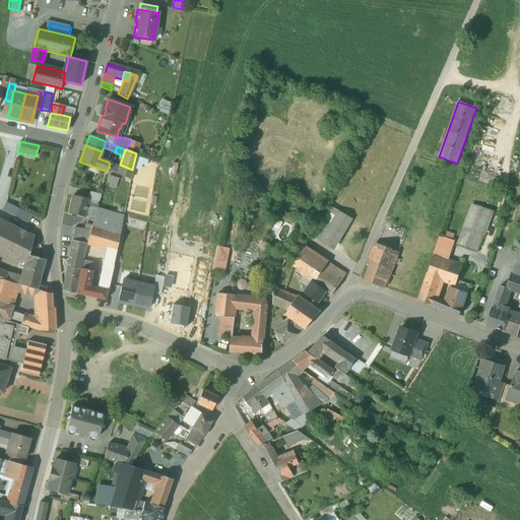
[(132,170),(120,165),(117,174),(130,179),(132,170)]
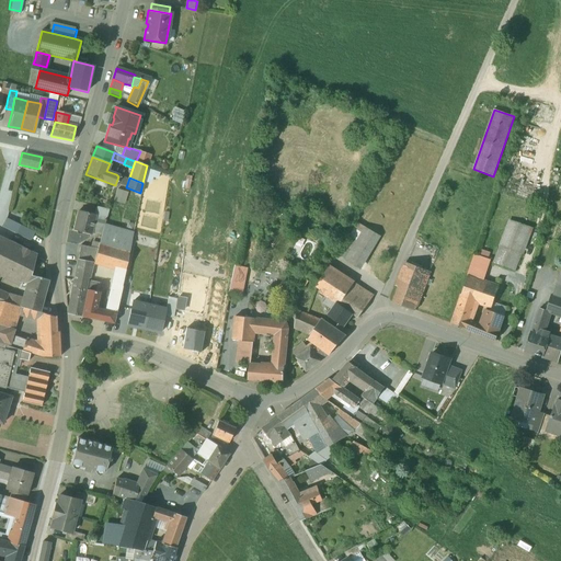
[(109,209),(96,207),(94,215),(95,215),(106,218),(109,209)]
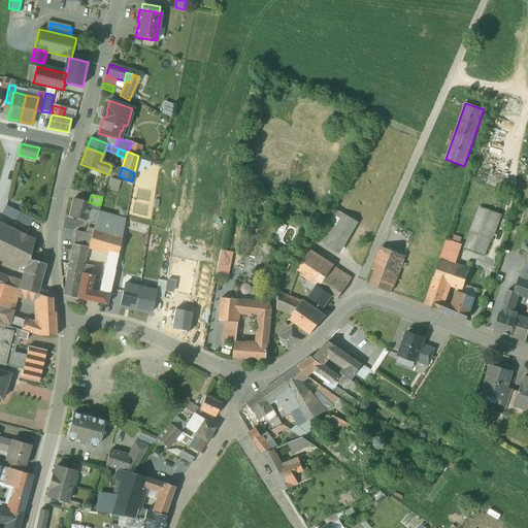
[(89,202),(75,198),(70,217),(86,221),(86,218),(90,202),(89,202)]
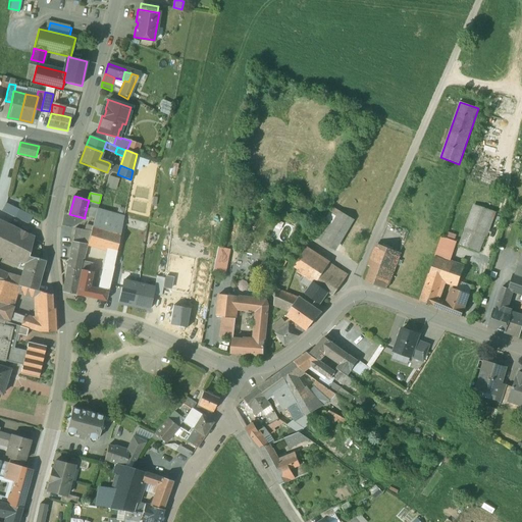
[(337,199),(332,207),(340,211),(345,203),(337,199)]
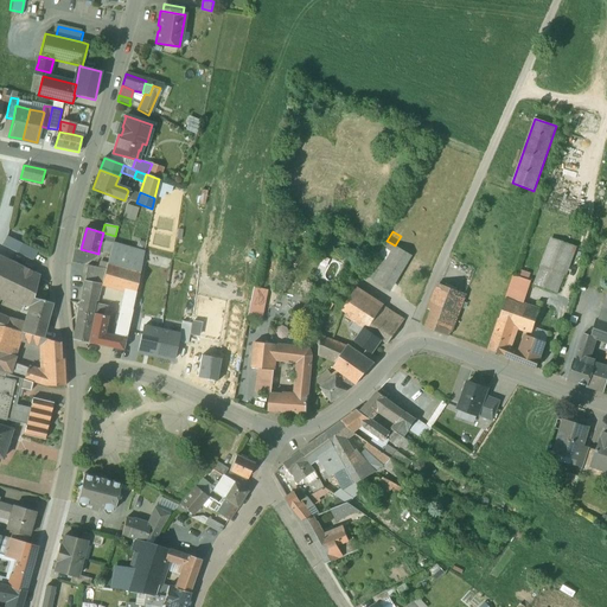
[(115,236),(103,232),(98,250),(110,253),(115,236)]
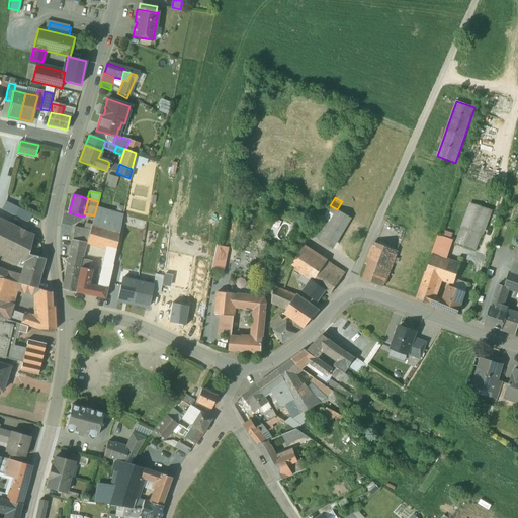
[(31,214),(6,201),(2,209),(27,223),(31,214)]
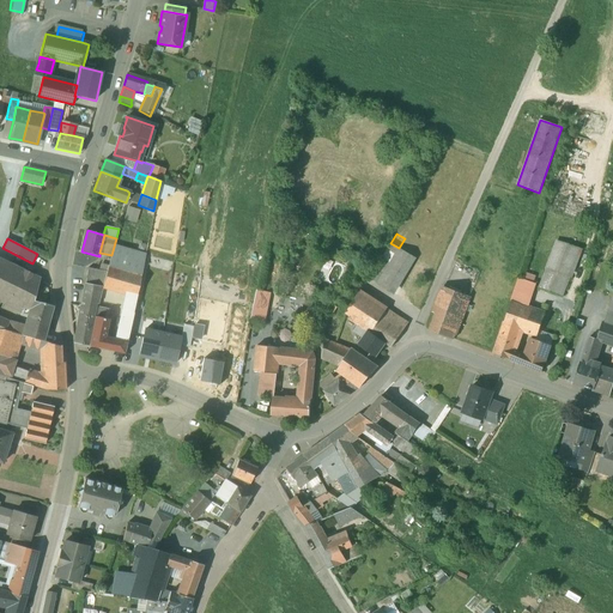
[(578,248),(557,241),(546,268),(569,277),(578,248)]
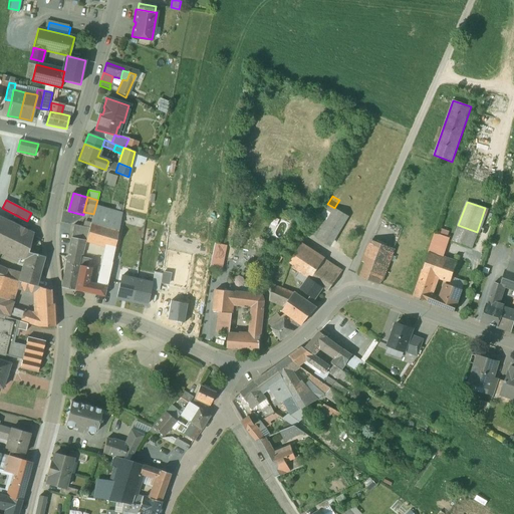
[(119,213),(96,206),(90,225),(115,232),(119,213)]
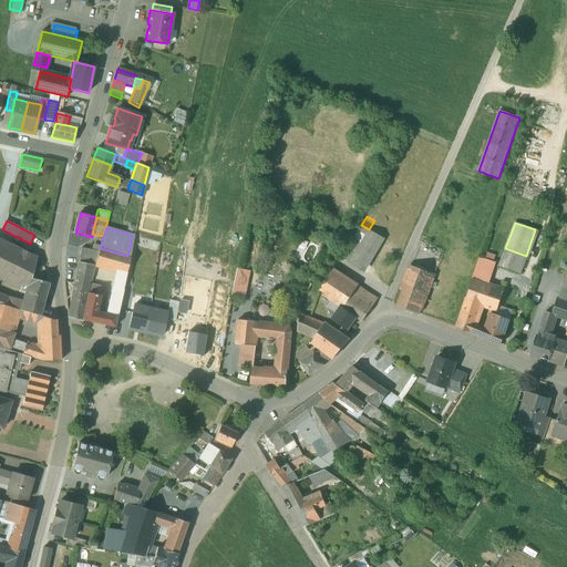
[(382,237),(369,229),(357,250),(370,258),(382,237)]
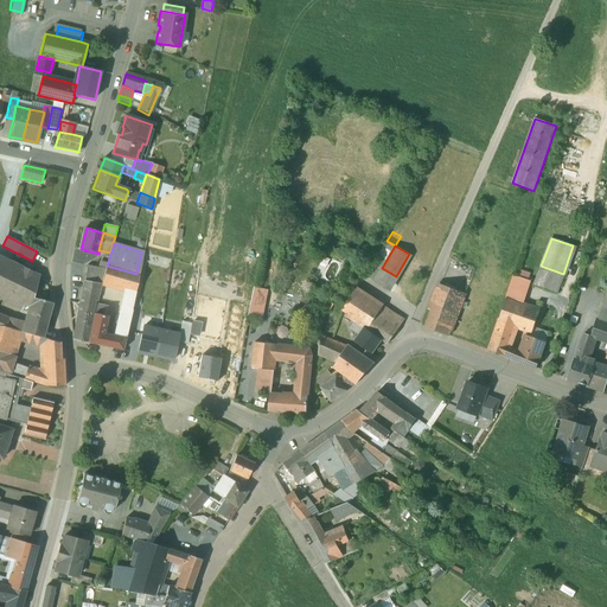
[(11,263),(0,256),(0,283),(14,291),(25,270),(16,264),(17,263),(12,261),(11,263)]
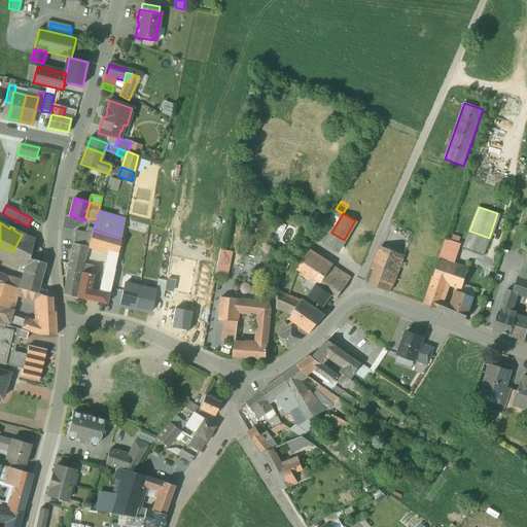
[(92,234),(76,231),(73,244),(88,247),(92,234)]
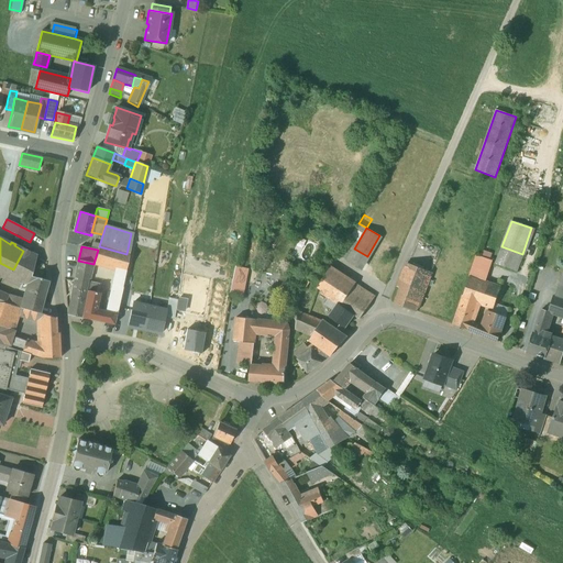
[(130,255),(99,246),(98,250),(94,264),(94,265),(125,273),(125,269),(130,255)]
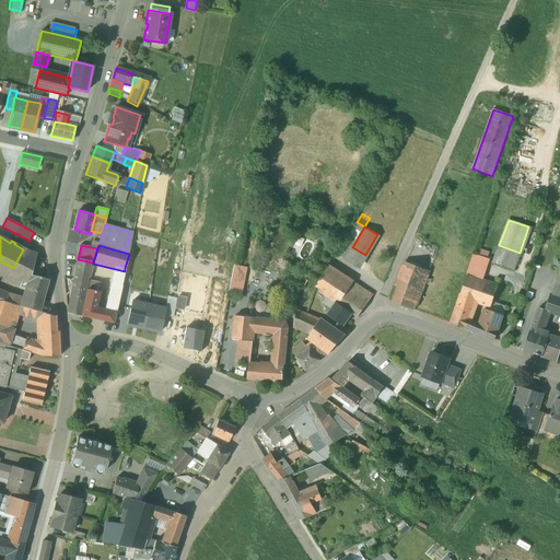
[(520,253),(499,245),(492,263),(513,270),(520,253)]
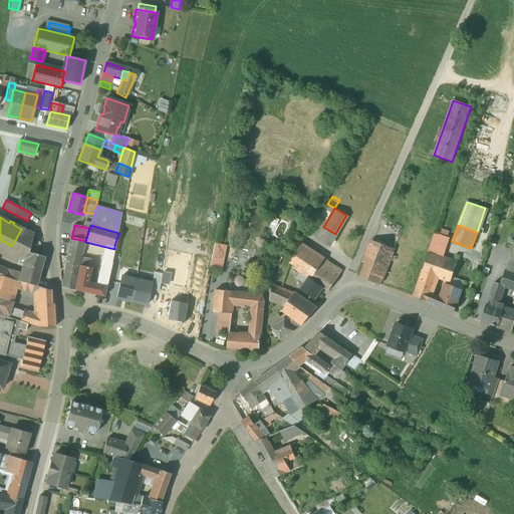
[(335,234),(323,227),(316,238),(328,245),(335,234)]
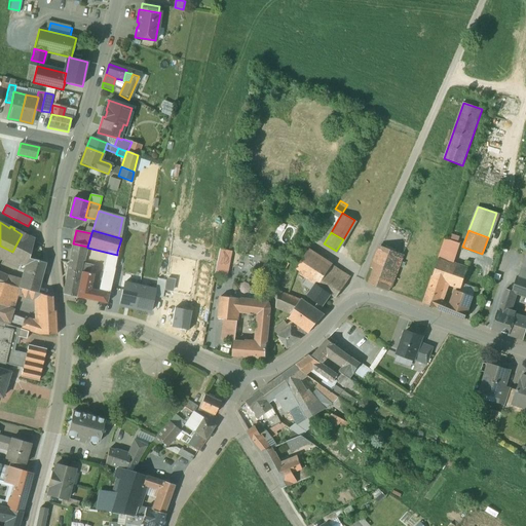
[(34,240),(22,234),(12,252),(25,258),(29,260),(29,259),(34,240)]
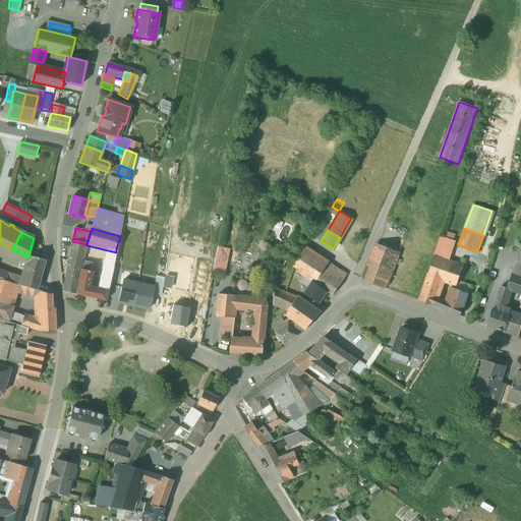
[(441,236),(427,274),(441,279),(441,281),(452,285),(456,286),(463,268),(463,267),(458,265),(447,261),(453,240),(441,236)]
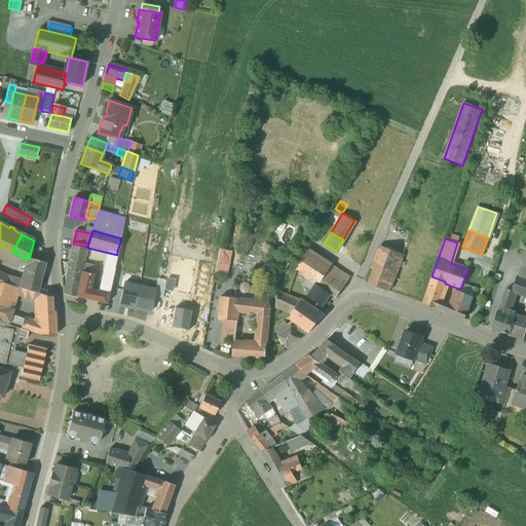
[(87,247),(73,243),(68,271),(80,273),(82,261),(83,261),(87,248),(87,247)]
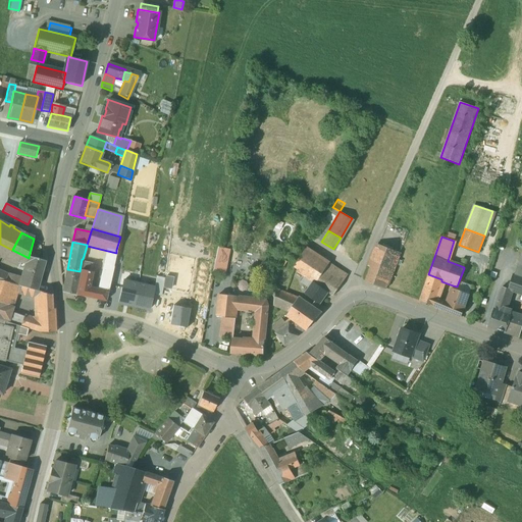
[(12,250),(0,244),(0,256),(1,255),(19,265),(20,264),(20,262),(24,256),(12,250)]
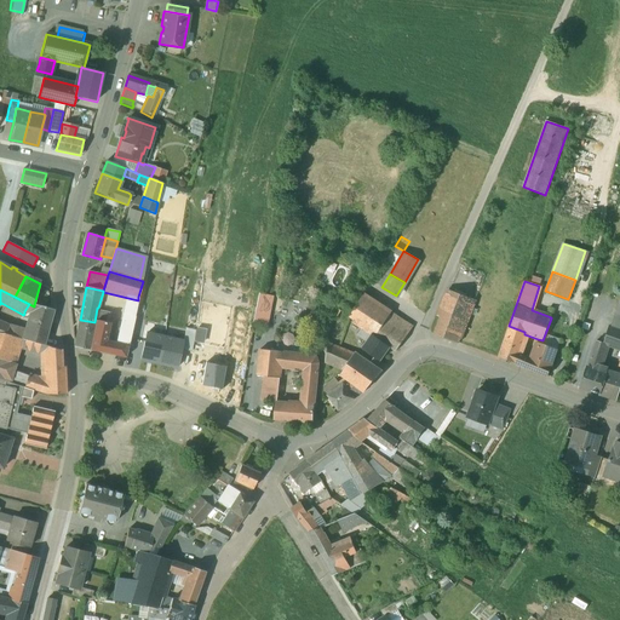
[(475,299),(447,290),(437,316),(441,317),(435,333),(458,343),(475,299)]
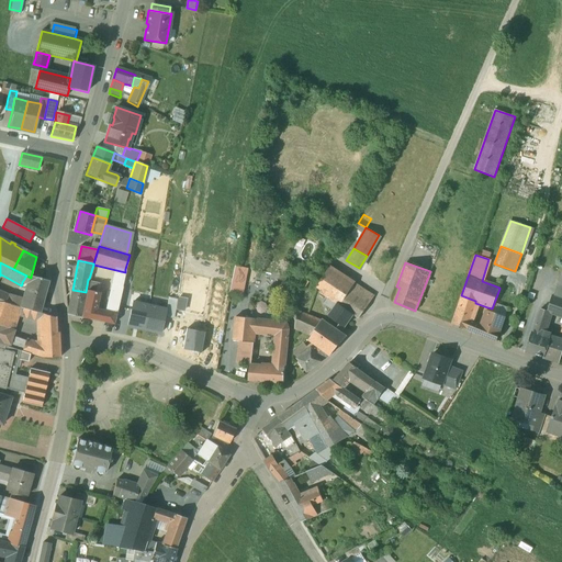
[(247,269),(235,267),(229,295),(242,298),(247,269)]
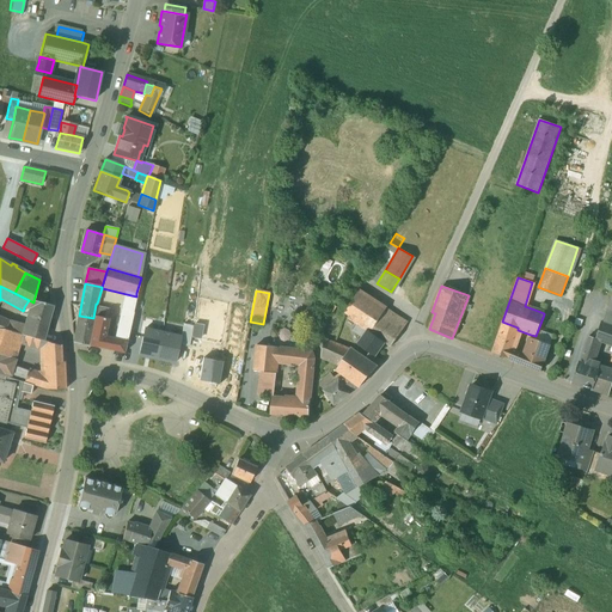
[(386,308),(359,291),(346,312),(350,314),(349,318),(357,324),(367,330),(369,332),(386,308)]
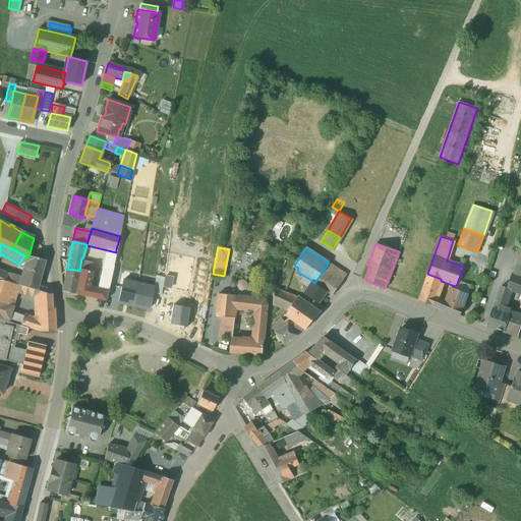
[(116,252),(108,251),(99,291),(108,293),(113,267),(116,252)]
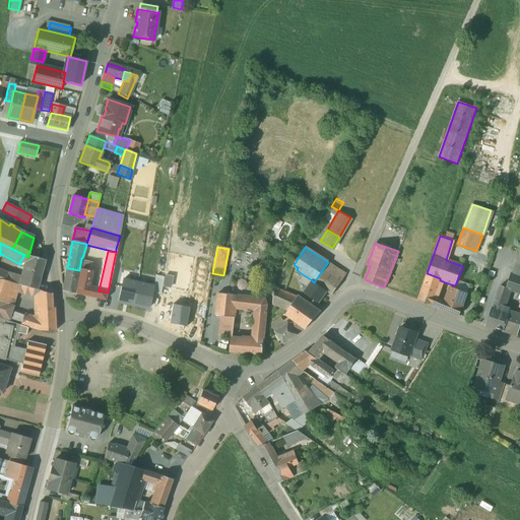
[(45,261),(28,256),(28,257),(24,255),(20,261),(26,264),(25,266),(22,277),(20,285),(37,289),(45,261)]
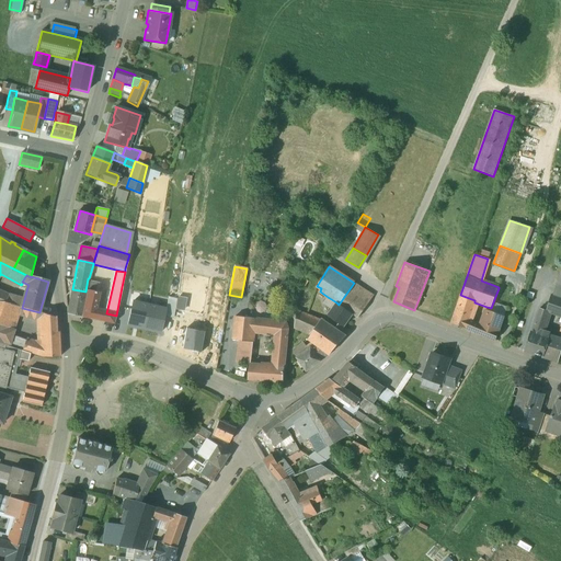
[(508,283),(495,277),(493,285),(499,287),(499,288),(506,290),(508,283)]
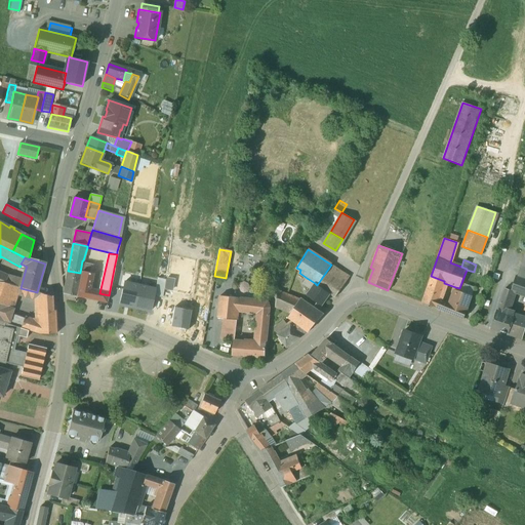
[(331,265),(317,285),(330,294),(335,297),(350,277),(331,265)]
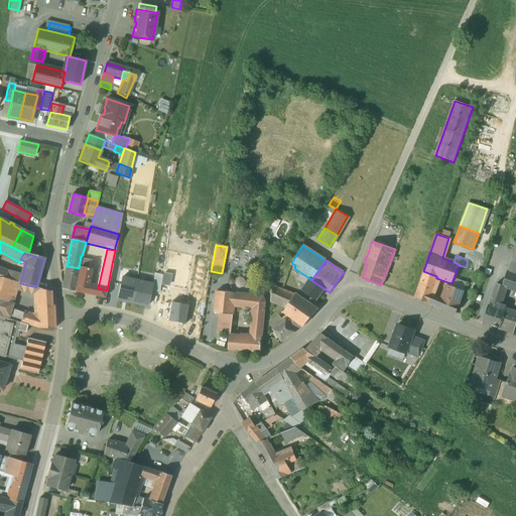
[(459,265),(452,283),(447,282),(446,286),(457,289),(466,267),(459,265)]
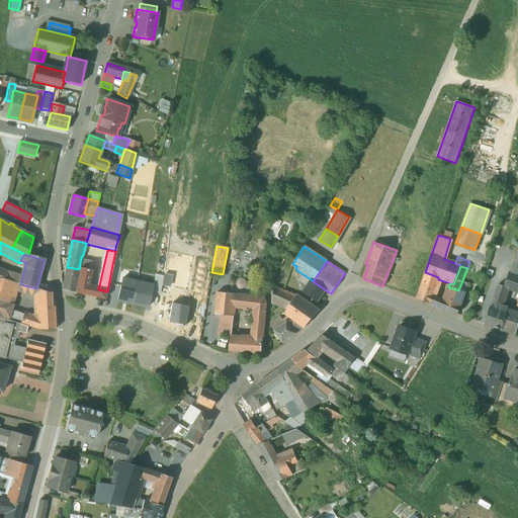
[(79,269),(67,267),(63,289),(74,292),(79,269)]
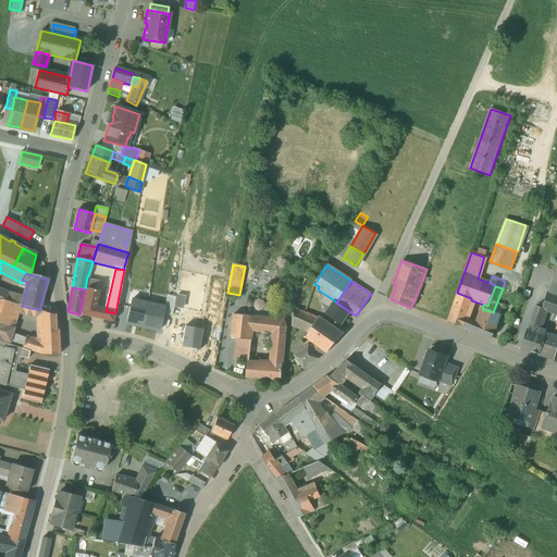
[(86,287),(82,313),(104,319),(106,311),(106,310),(97,307),(99,291),(86,287)]
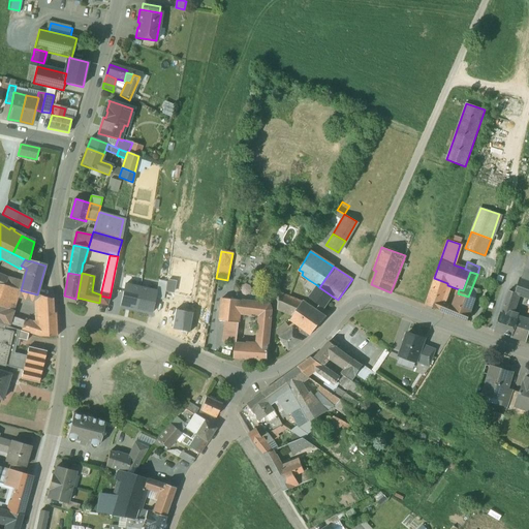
[(447,283),(434,278),(431,287),(444,292),(447,285),(447,283)]
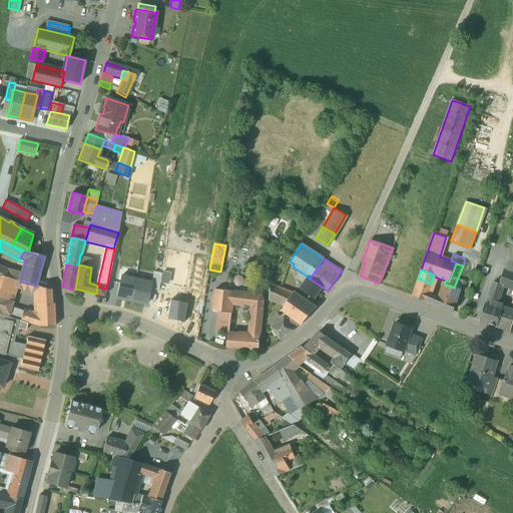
[(512,273),(503,270),(499,282),(498,284),(501,285),(512,289),(512,273)]
